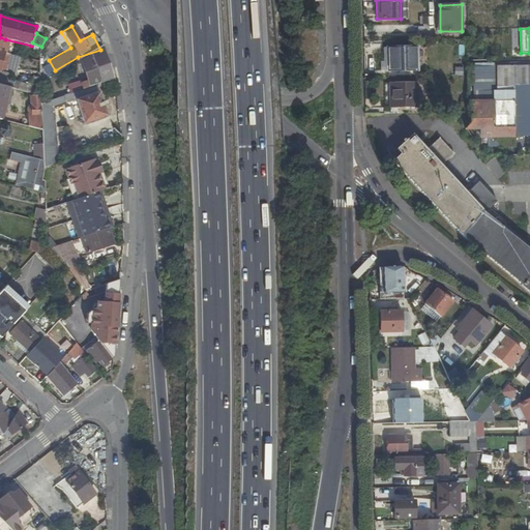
[(417,48),(388,48),(388,70),(391,70),(418,70),(417,48)]
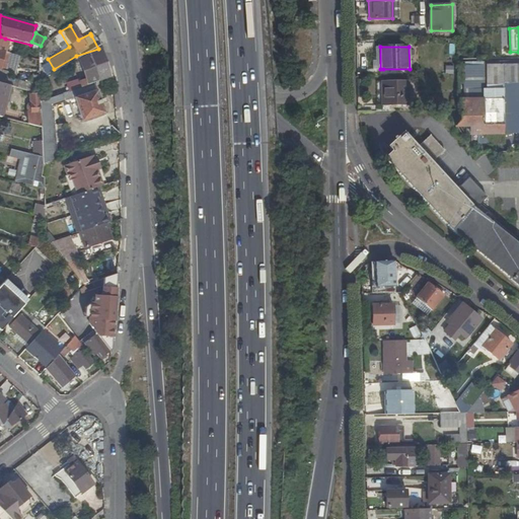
[(58,87),(61,94),(69,92),(107,77),(98,49),(76,56),(84,78),(58,87)]
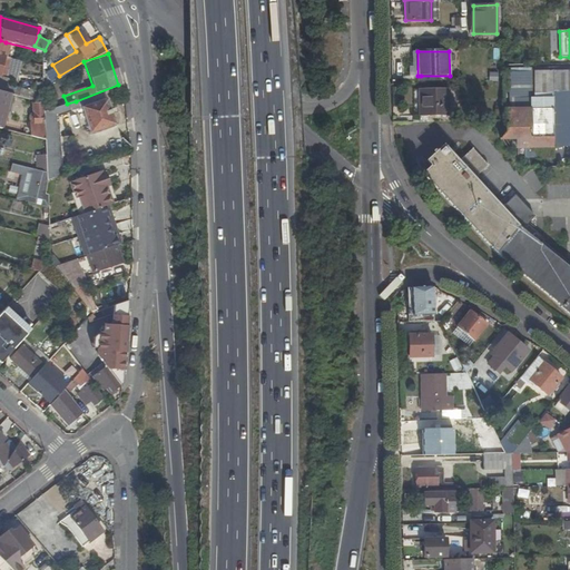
[(2,57),(0,56),(0,78),(0,77),(3,78),(9,58),(2,57)]
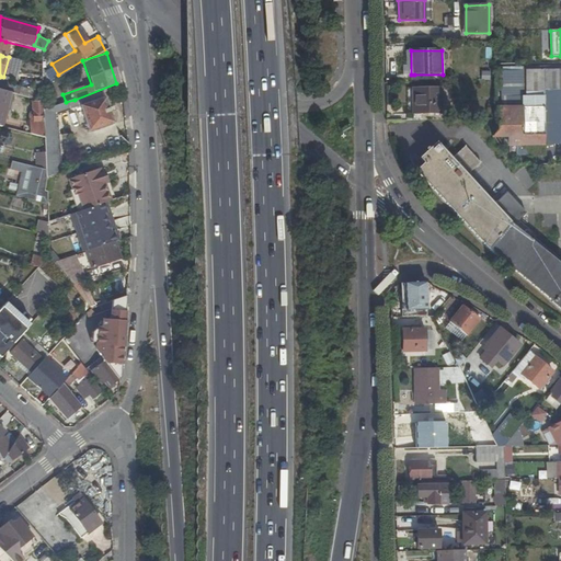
[(54,67),(44,67),(45,77),(54,77),(54,67)]
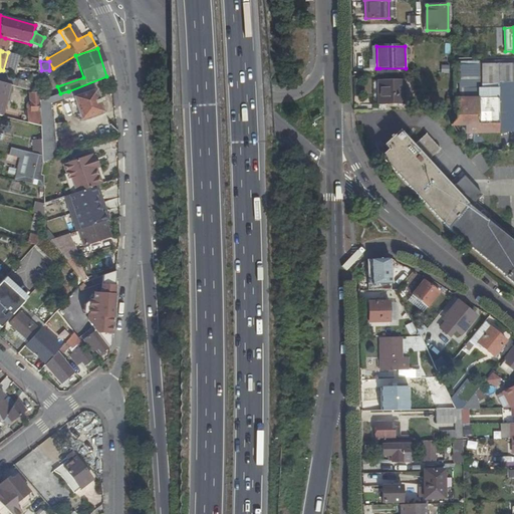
[(498,88),(513,87),(513,63),(486,64),(478,64),(471,65),(454,65),(455,74),(455,89),(480,88),(498,88)]
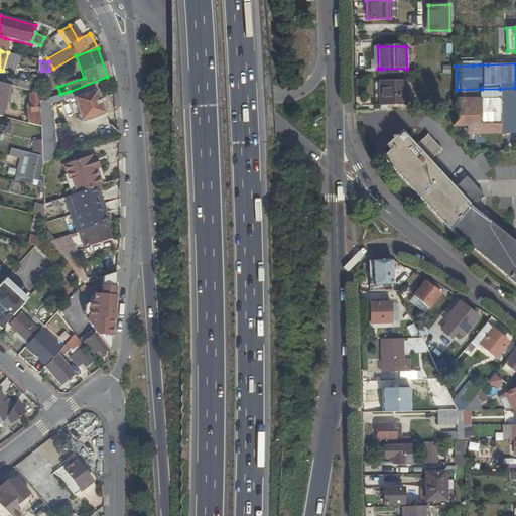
[(26,82),(4,75),(1,83),(8,85),(24,90),(26,82)]
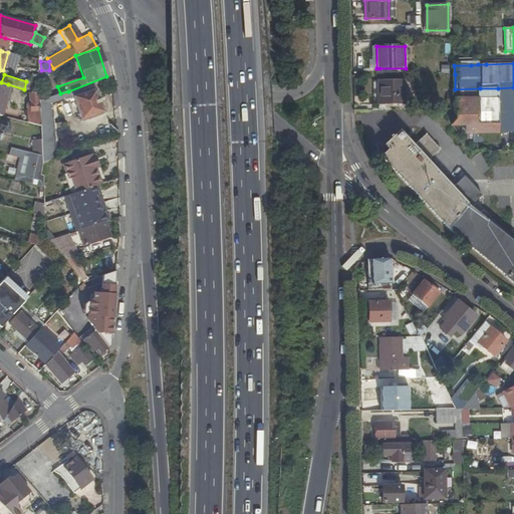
[(1,82),(0,81),(0,114),(1,115),(8,84),(1,82)]
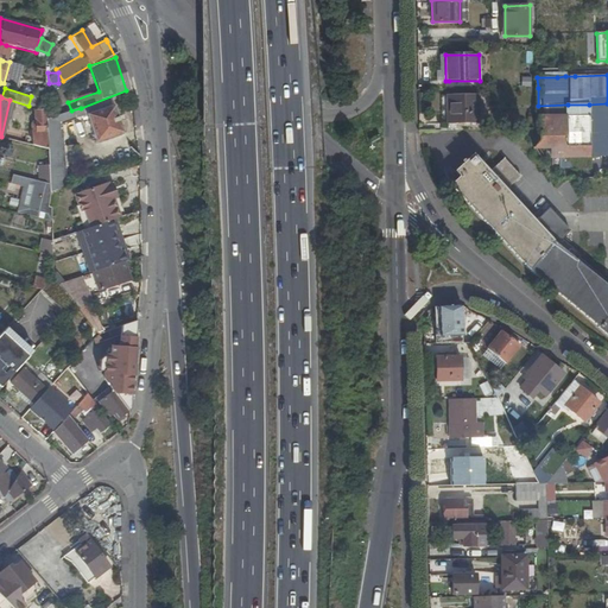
[(479,96),(447,96),(448,121),(479,121),(479,96)]
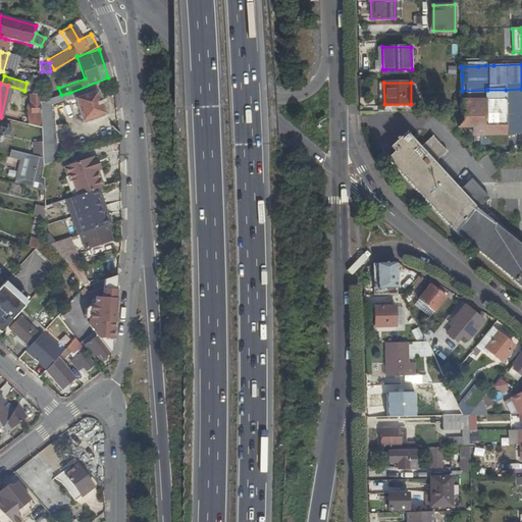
[(40,168),(56,162),(53,107),(67,102),(68,102),(72,102),(80,123),(103,115),(95,92),(87,94),(85,89),(70,94),(69,93),(61,95),(37,103),(38,120),(38,128),(38,137),(39,157),(40,166),(40,168)]
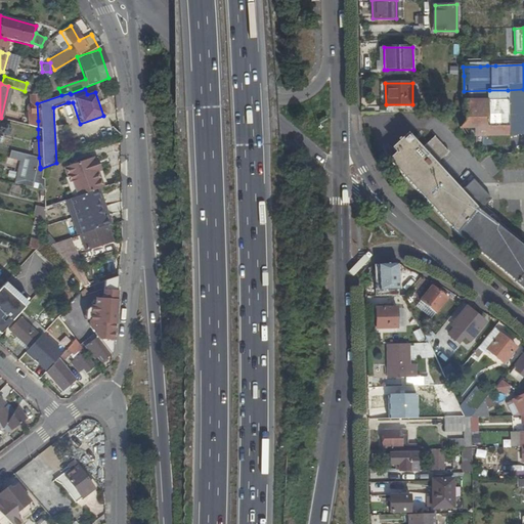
[(508,108),(523,107),(523,89),(508,90),(508,108)]
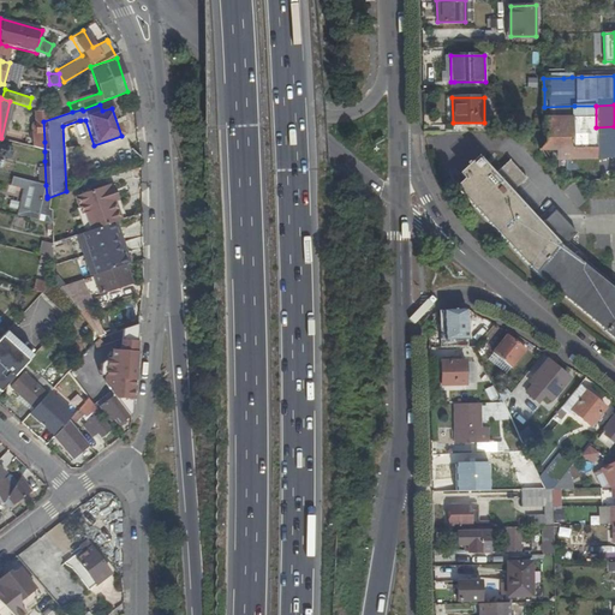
[(545,142),(538,149),(553,149),(553,159),(597,157),(596,127),(596,106),(574,106),(544,107),(544,131),(545,142)]
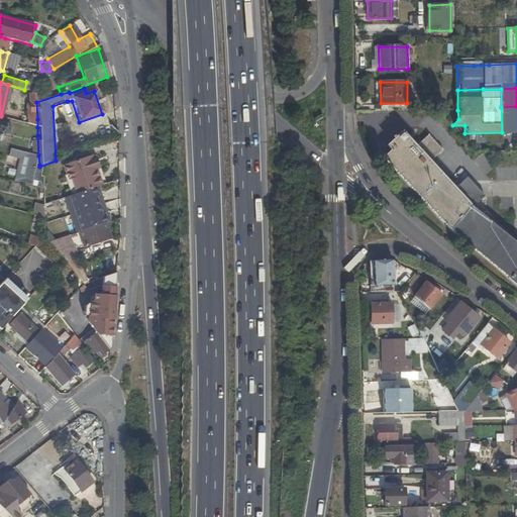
[(36,102),(36,93),(25,94),(25,99),(21,106),(21,112),(25,115),(25,119),(37,119),(36,102)]
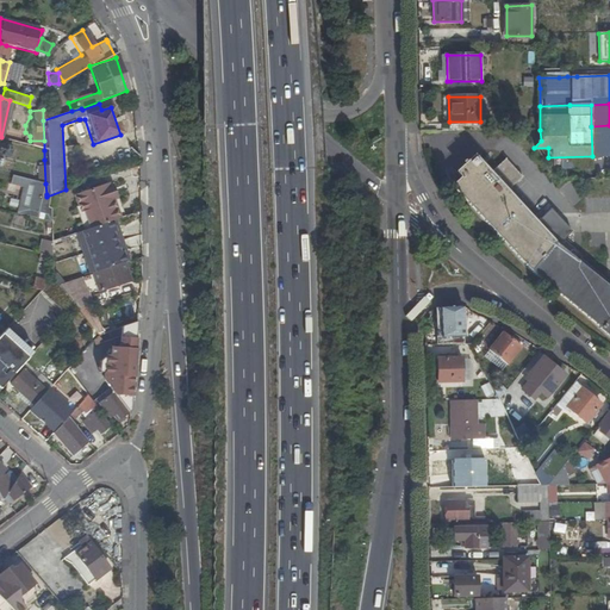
[(609,125),(591,126),(592,156),(609,156),(609,125)]
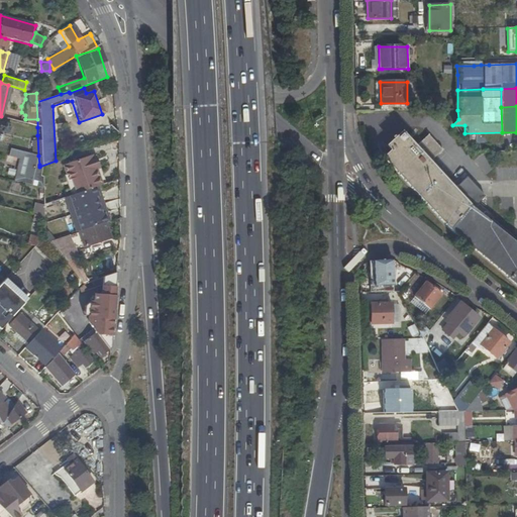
[(406,183),(425,160),(400,133),(387,146),(391,150),(383,159),(406,183)]
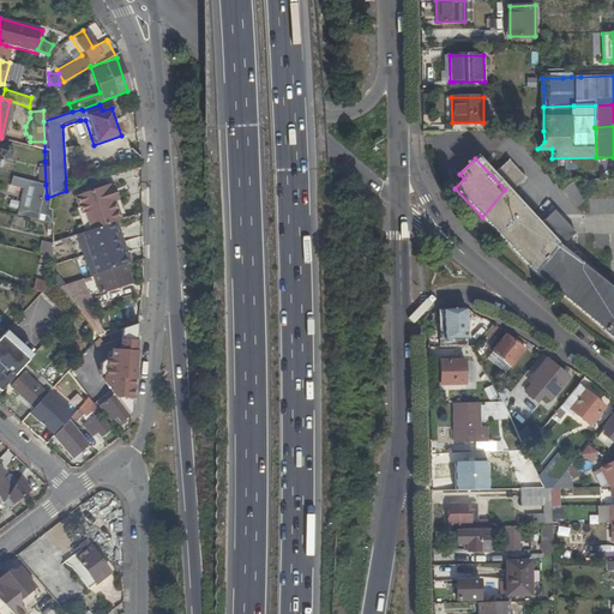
[(46,185),(44,161),(35,161),(37,182),(46,185)]
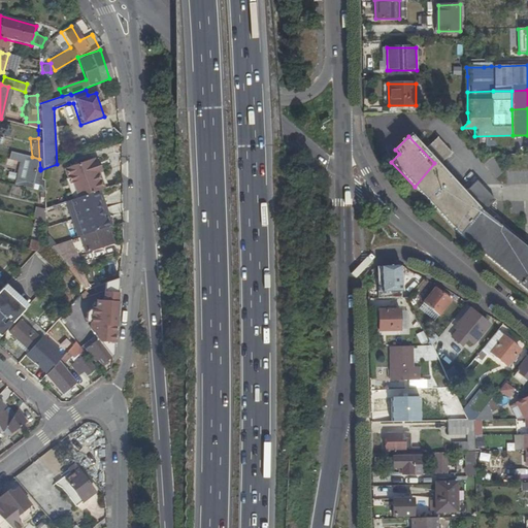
[(32,157),(6,151),(5,157),(15,160),(11,175),(11,176),(35,183),(34,189),(41,190),(40,179),(37,178),(40,168),(39,159),(32,157)]
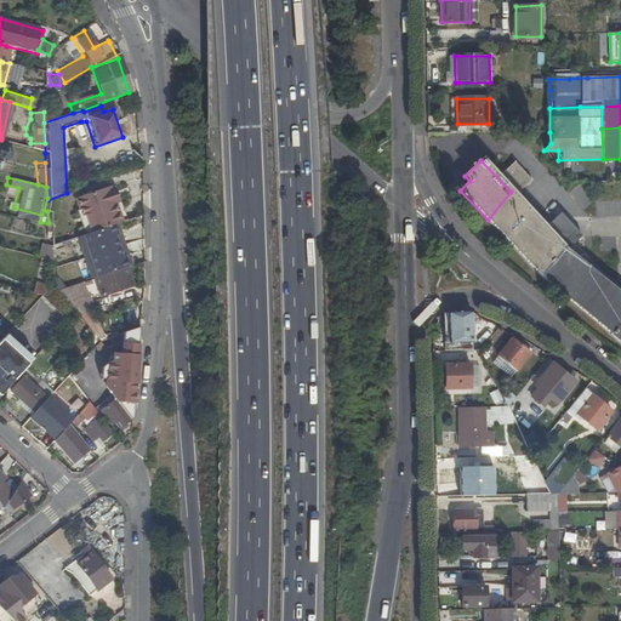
[(119,222),(120,222),(113,203),(108,189),(107,187),(74,199),(80,215),(83,214),(89,232),(119,222)]
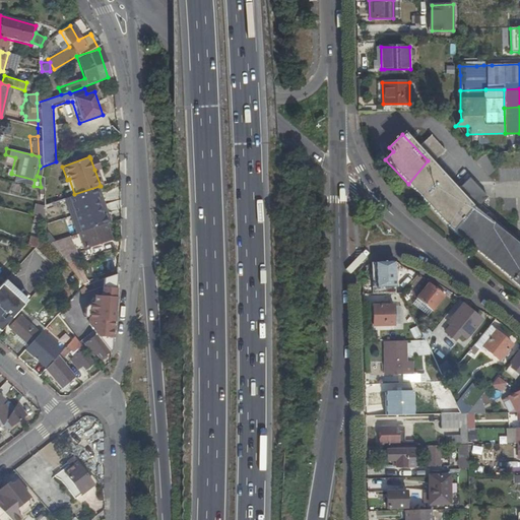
[(432,208),(450,185),(428,160),(408,184),(432,208)]
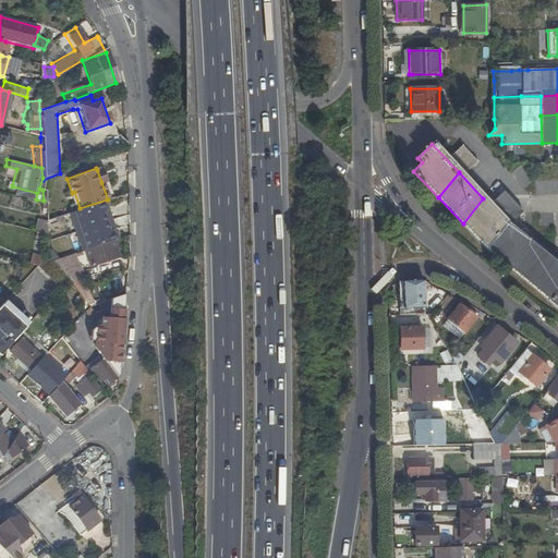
[(557,265),(505,221),(483,198),(463,223),(485,247),(549,300),(549,301),(557,307),(557,265)]
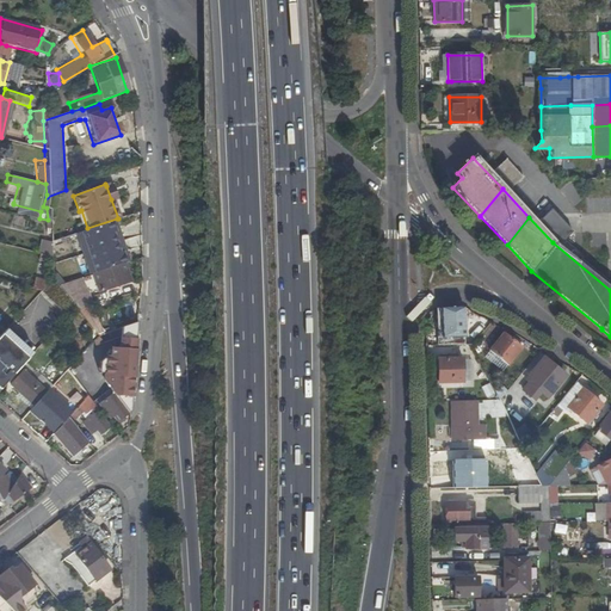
[(73,233),(88,276),(91,275),(130,261),(127,248),(123,250),(117,229),(119,228),(117,218),(87,228),(73,233)]
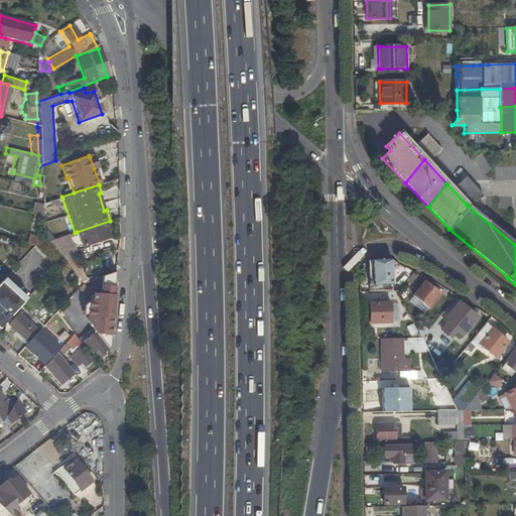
[(77,232),(82,246),(117,236),(117,233),(112,220),(110,221),(77,232)]
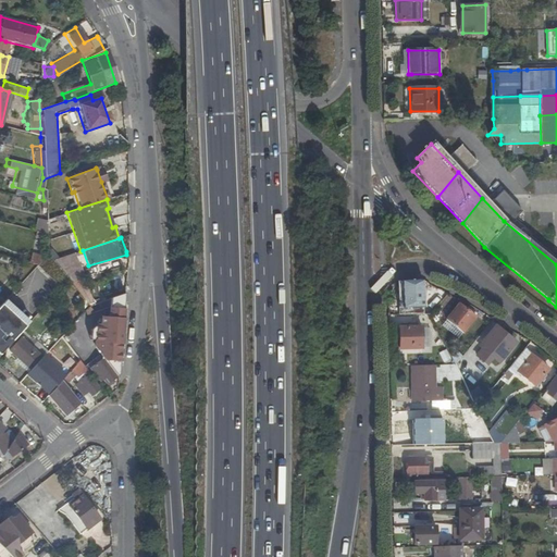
[(37,261),(45,254),(32,250),(28,259),(37,261)]
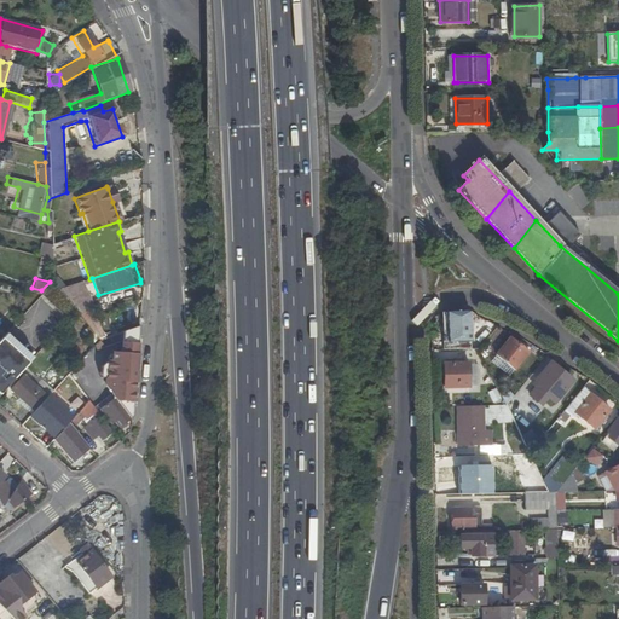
[(90,308),(79,283),(58,289),(73,308),(76,313),(90,308)]
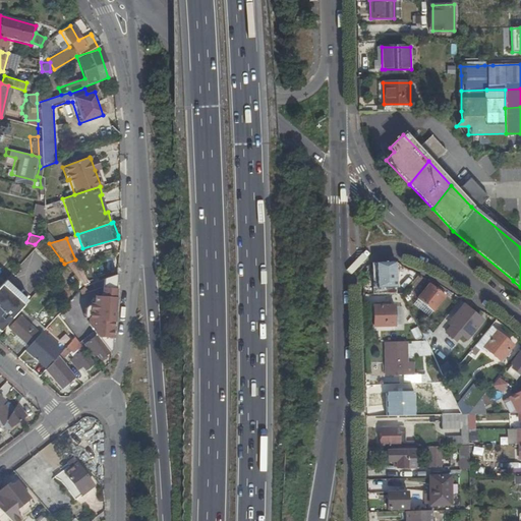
[(377,264),(378,294),(397,294),(396,263),(377,264)]
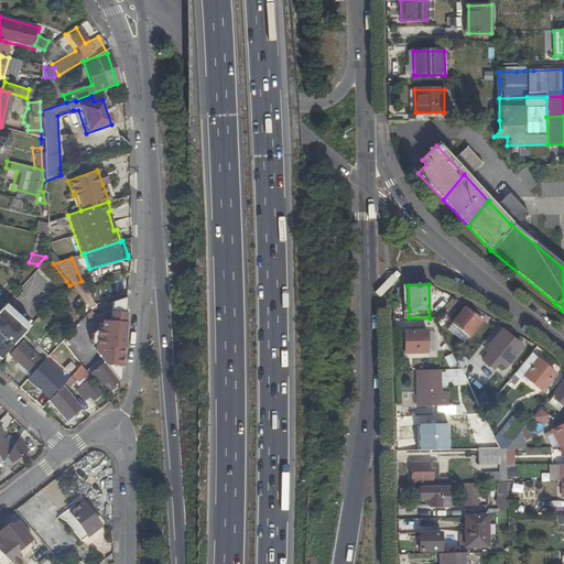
[(75,323),(83,333),(97,321),(88,308),(75,323)]
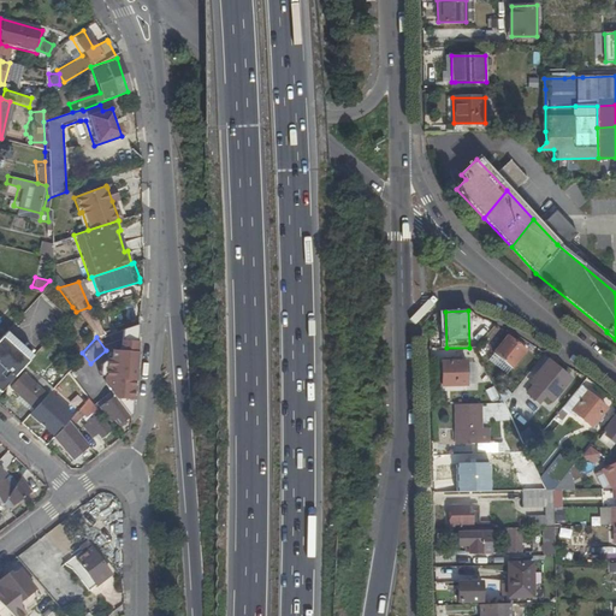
[(507,338),(492,356),(510,372),(525,354),(507,338)]
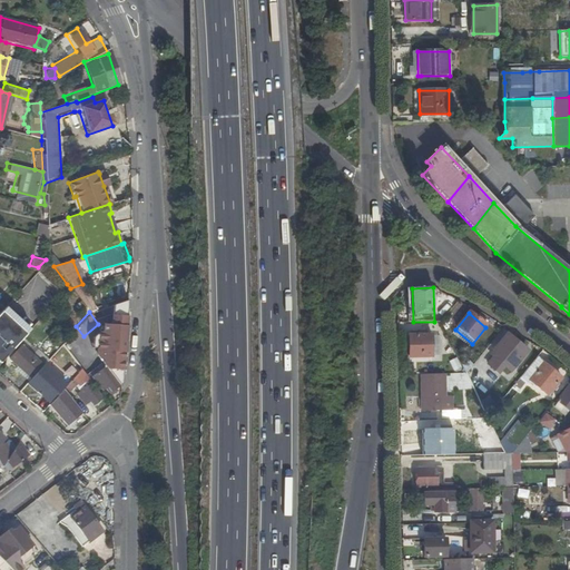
[(0,343),(12,331),(0,318),(0,343)]
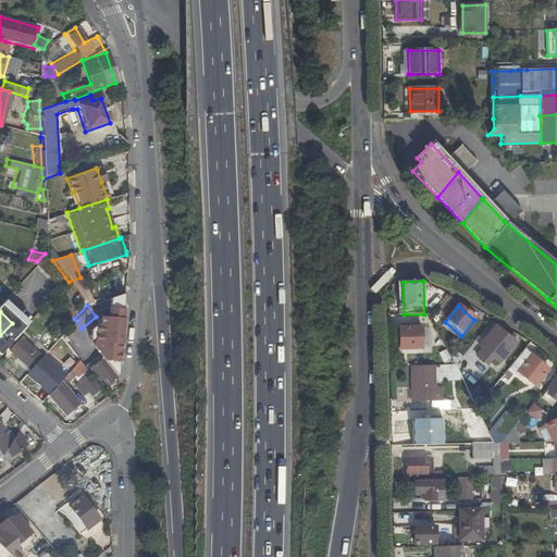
[(412,327),(409,327),(400,327),(401,349),(422,349),(421,327),(417,327),(417,324),(412,324),(412,327)]
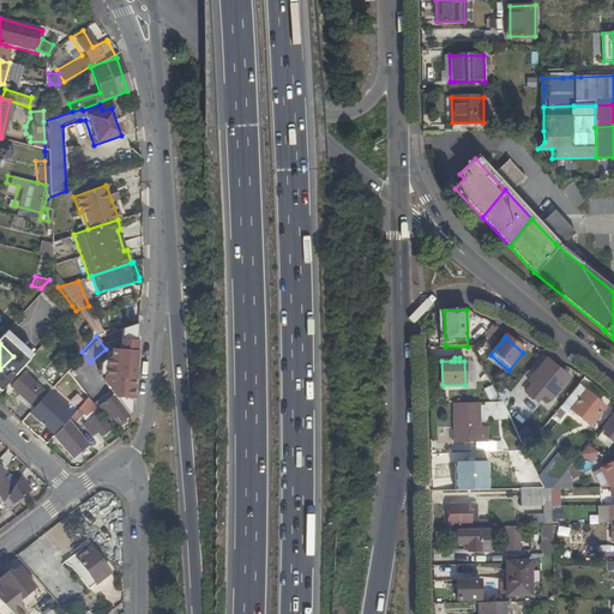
[(567,379),(547,361),(533,378),(554,396),(567,379)]
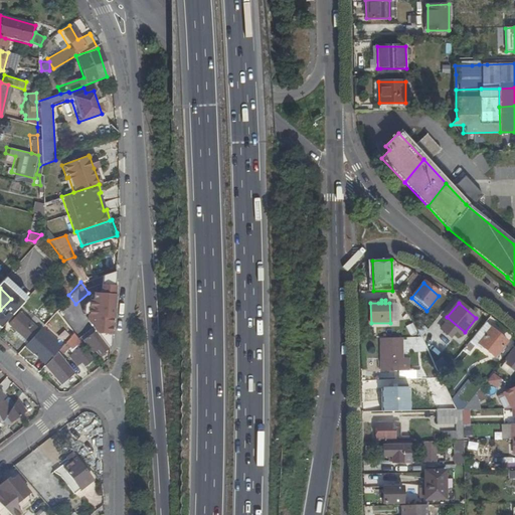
[(18,309),(7,321),(26,338),(38,328),(18,309)]
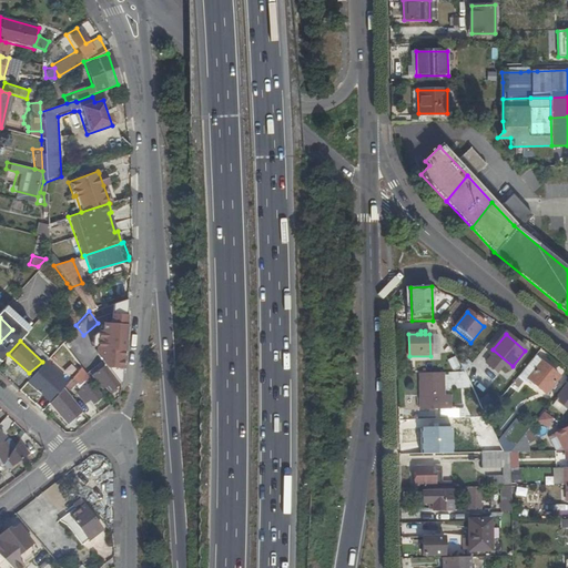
[(452,371),(458,368),(455,356),(447,358),(452,371)]
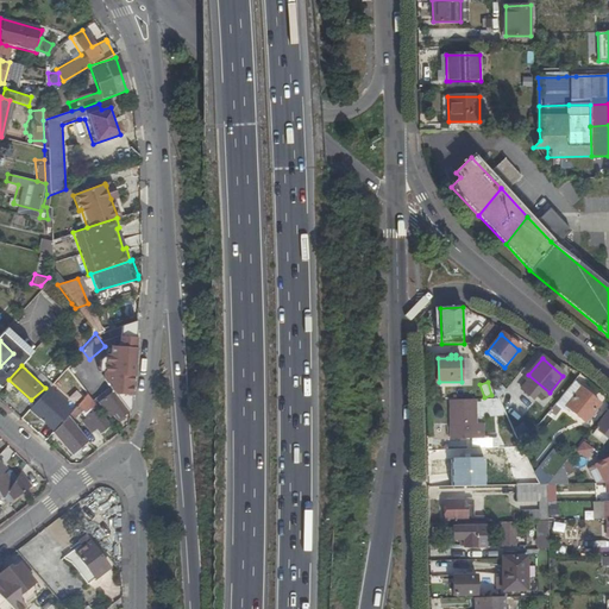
[(581,389),(573,383),(558,402),(564,407),(566,405),(567,406),(566,407),(585,422),(591,415),(594,418),(596,415),(592,413),(601,403),(582,389),(581,389)]
